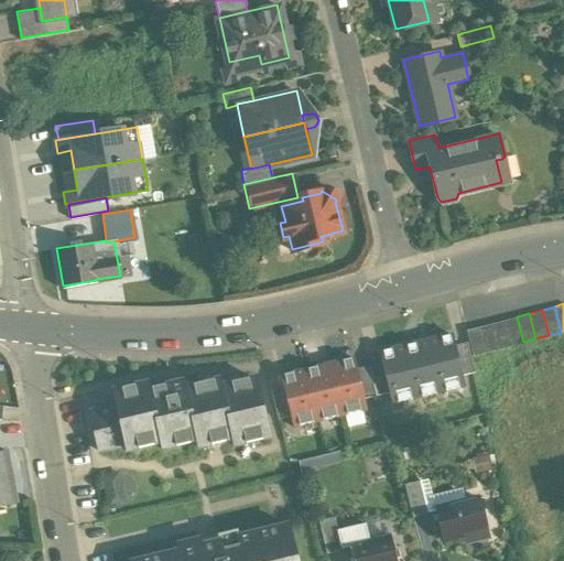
[(517,316),(503,320),(510,345),(523,342),(517,316)]
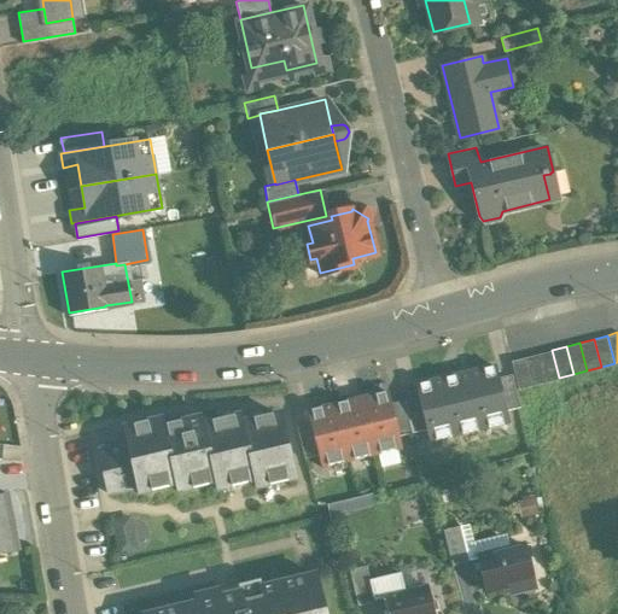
[(552,350),(538,354),(546,381),(559,378),(552,350)]
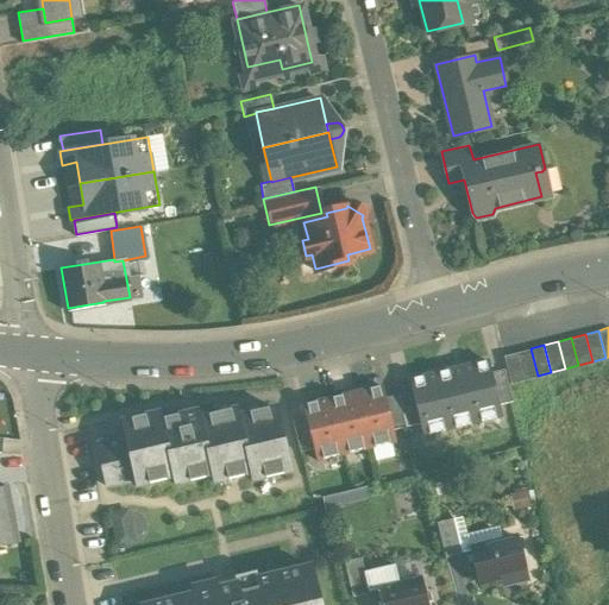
[(538,376),(531,348),(518,352),(523,379),(538,376)]
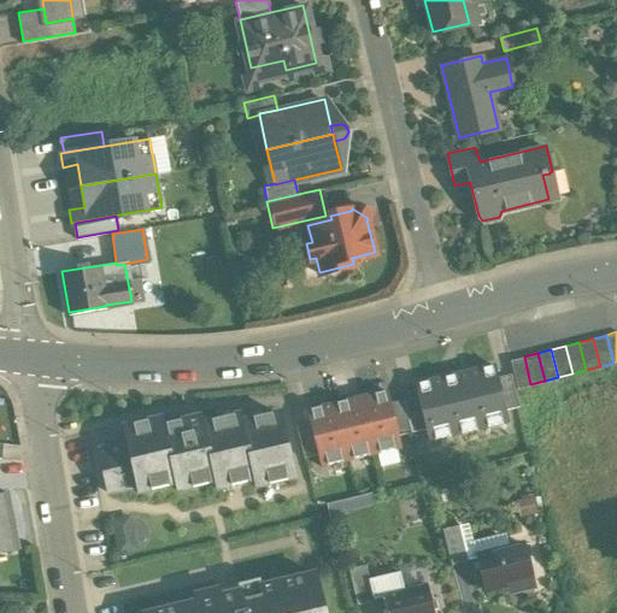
[(530,384),(524,357),(510,360),(517,387),(530,384)]
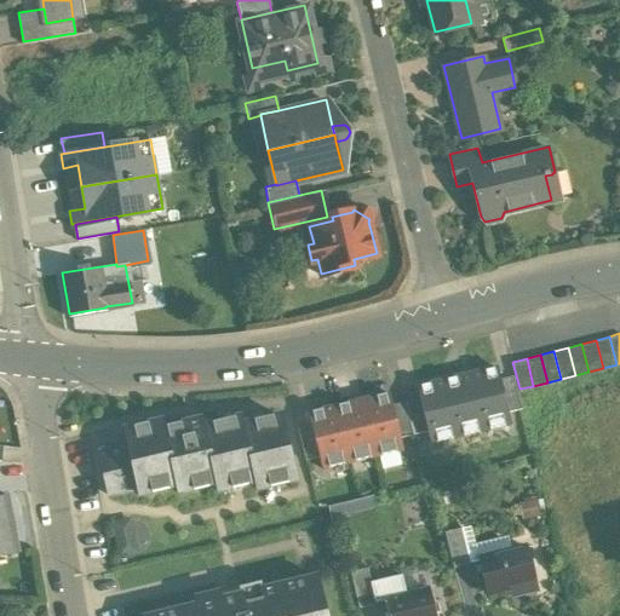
[(499,378),(497,366),(470,372),(483,429),(510,422),(507,410),(499,378)]
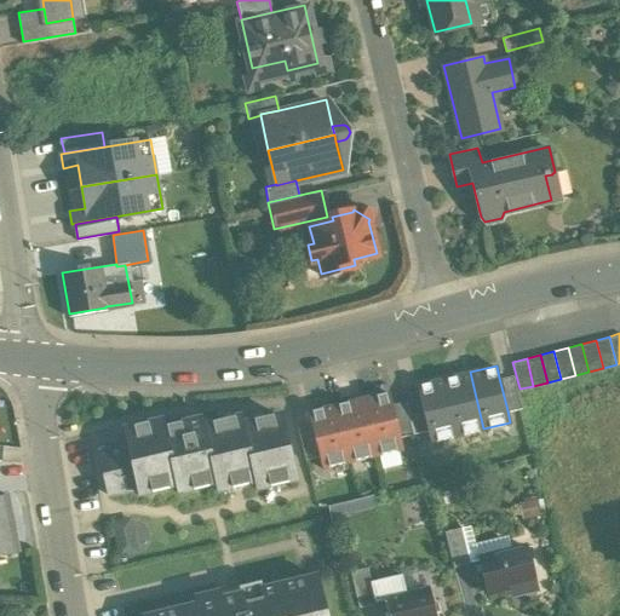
[(483,429),(470,372),(443,378),(457,435),(483,429)]
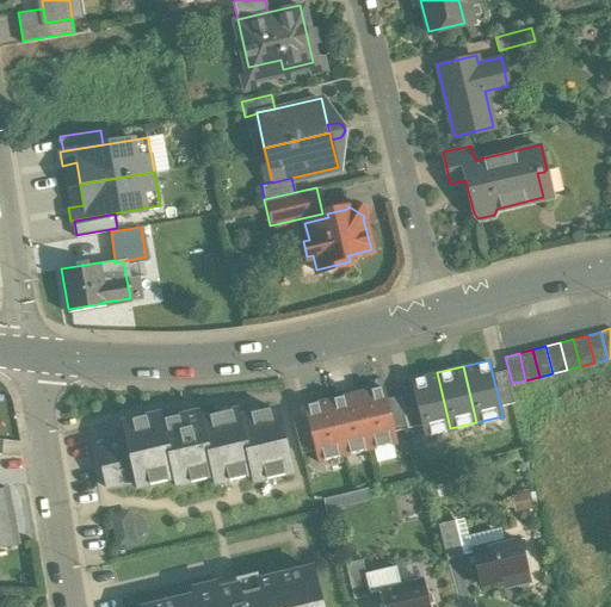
[(506,369),(492,372),(500,404),(513,401),(506,369)]
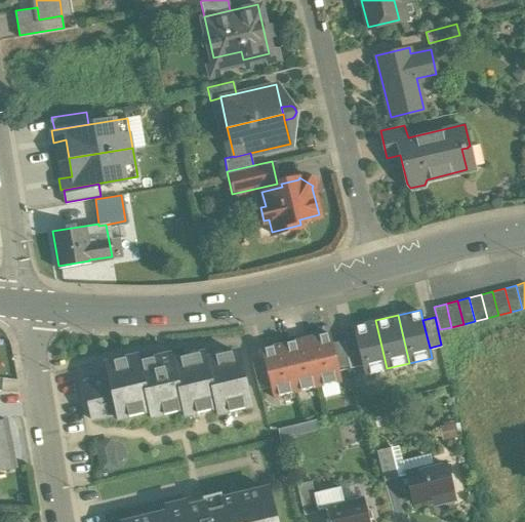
[(387,368),(375,320),(353,326),(355,335),(362,364),(364,373),(387,368)]
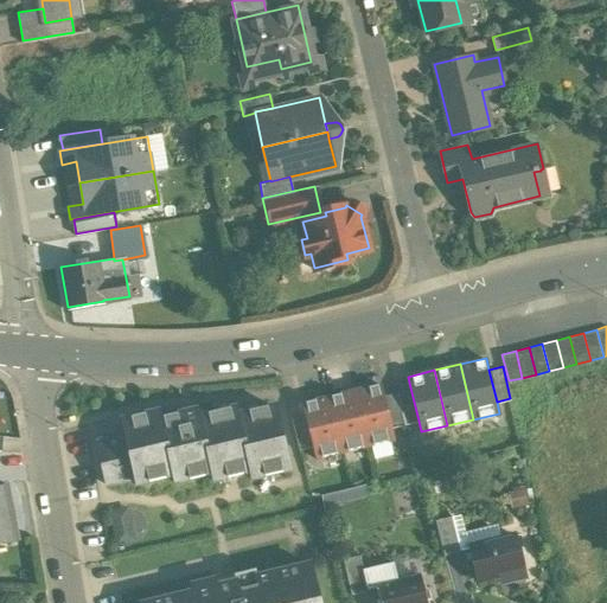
[(383,395),(381,383),(355,390),(368,444),(394,438),(390,427),(383,395)]
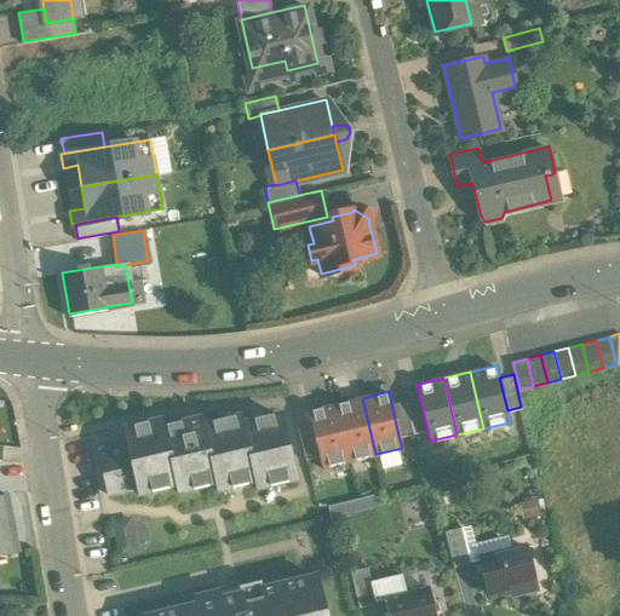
[(428,430),(419,396),(406,399),(413,432),(428,430)]
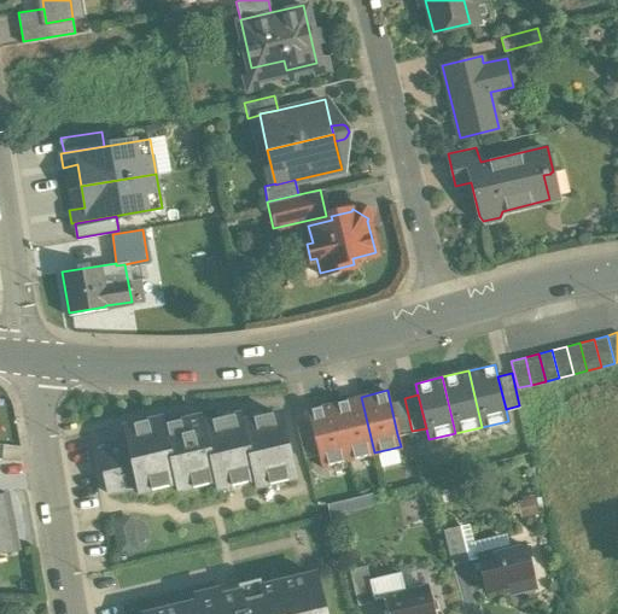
[(374,452),(361,397),(334,403),(348,458),(374,452)]
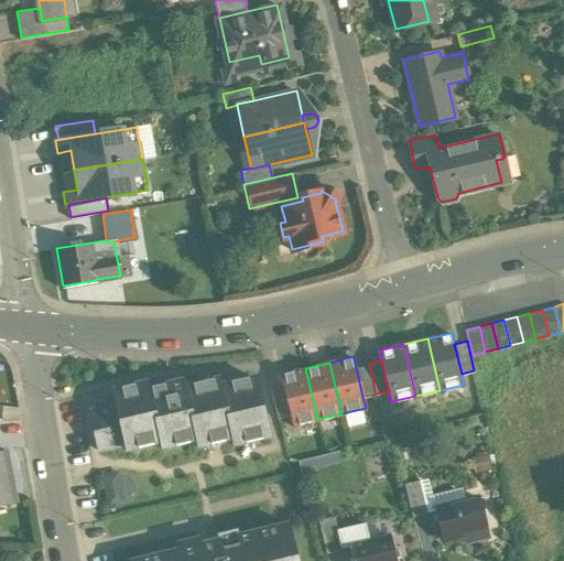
[(369,364),(356,367),(362,397),(376,394),(369,364)]
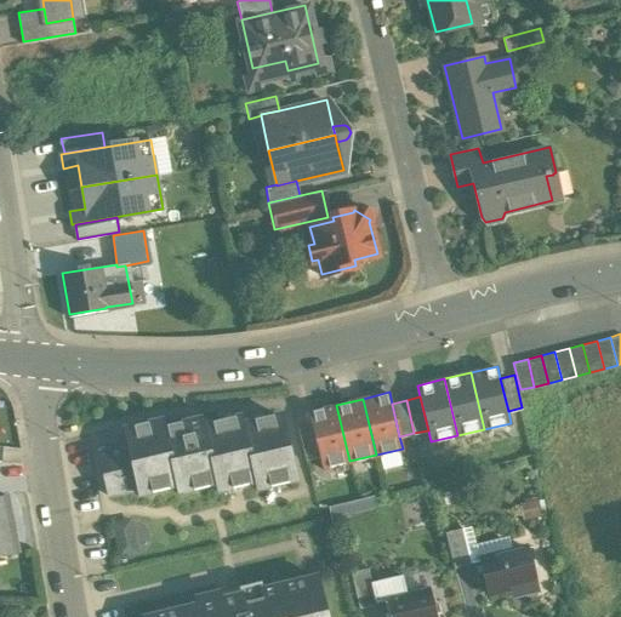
[(349,461),(336,405),(309,411),(312,423),(319,456),(323,468),(349,461)]
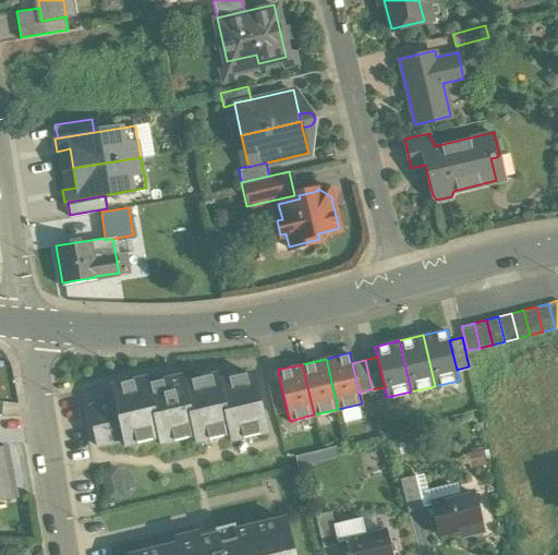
[(180,375),(146,384),(145,377),(111,385),(114,400),(123,438),(125,445),(159,436),(160,443),(194,435),(196,441),(230,433),(231,439),(265,431),(251,372),(217,381),(216,374),(182,382),(180,375)]
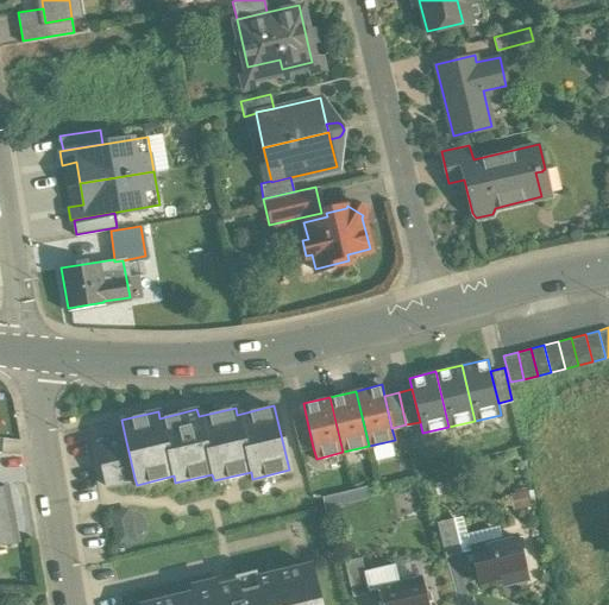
[(306,415),(292,418),(300,451),(313,447),(306,415)]
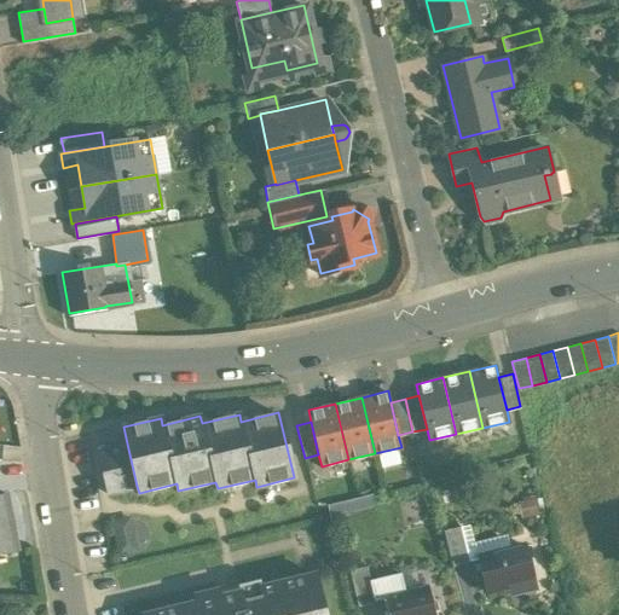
[(127,444),(98,450),(109,492),(137,486),(127,444)]
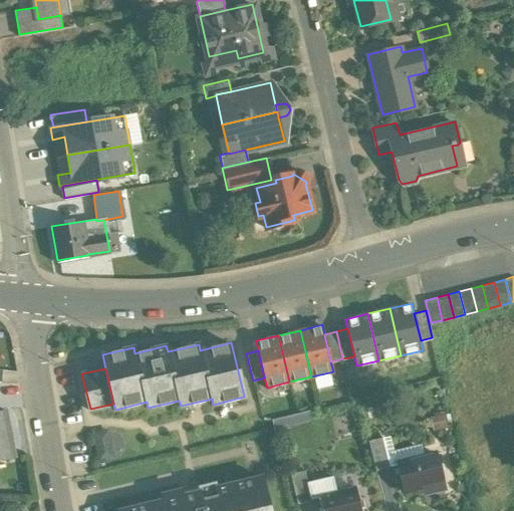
[(0,409),(0,459),(14,457),(5,409),(0,409)]
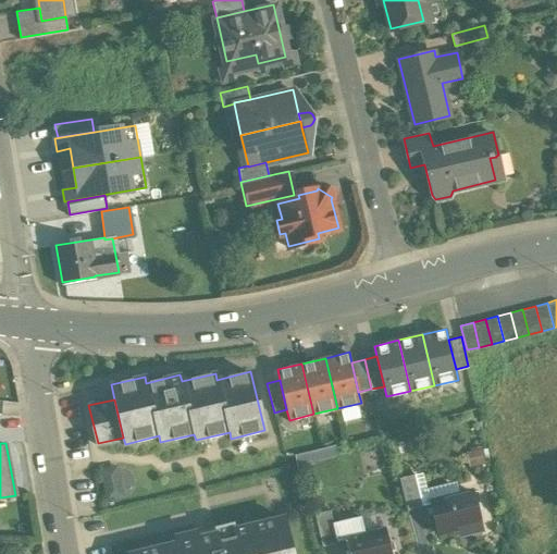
[(299,462),(325,457),(324,448),(298,452),(299,462)]
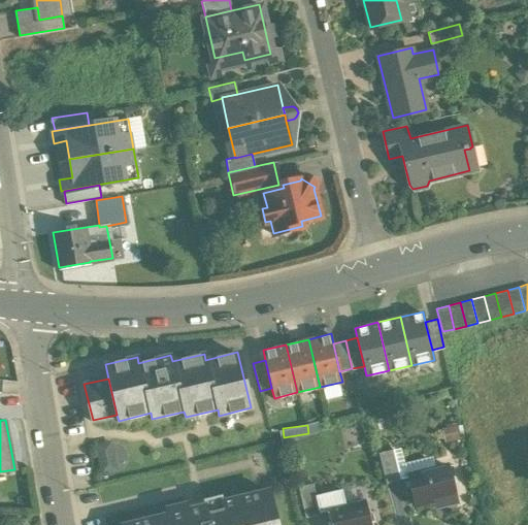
[(110,440),(96,444),(101,471),(116,469),(110,440)]
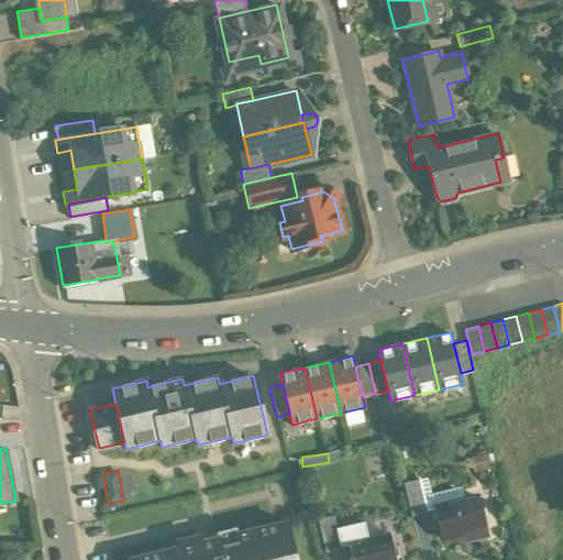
[(419,479),(404,483),(411,515),(427,512),(419,479)]
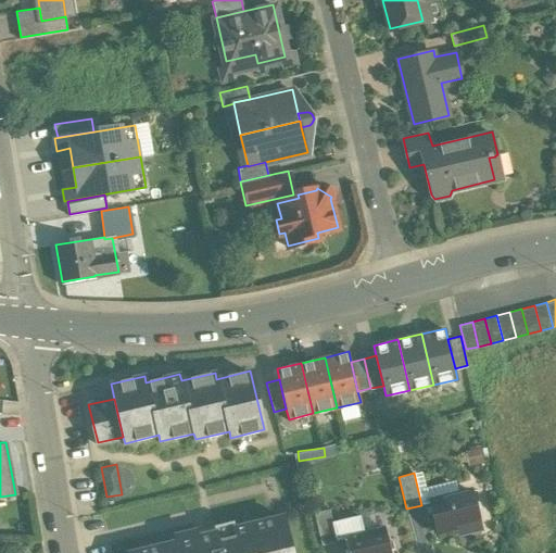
[(471,489),(429,500),(437,531),(455,527),(456,528),(479,523),(471,489)]
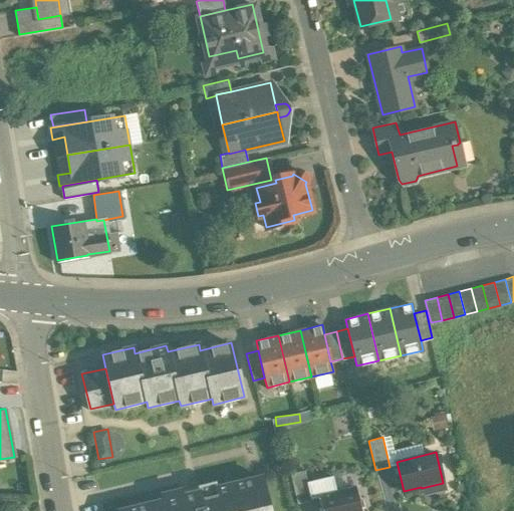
[(303,470),(290,473),(297,503),(310,500),(303,470)]
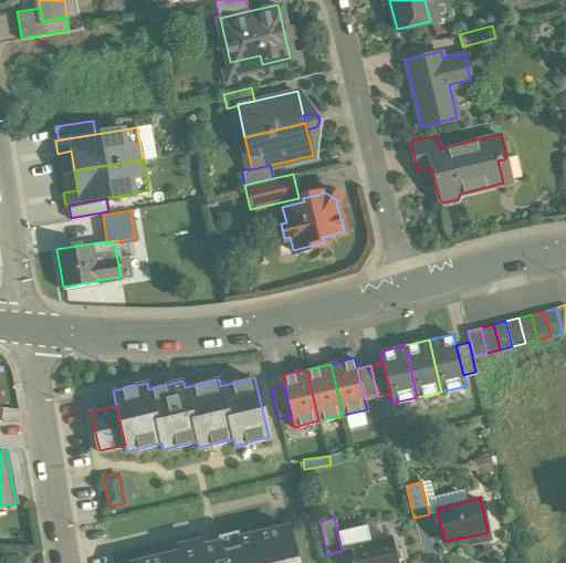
[(297,562),(289,524),(239,537),(238,530),(218,535),(219,541),(200,546),(198,540),(178,544),(180,551),(130,562),(129,562),(297,562)]
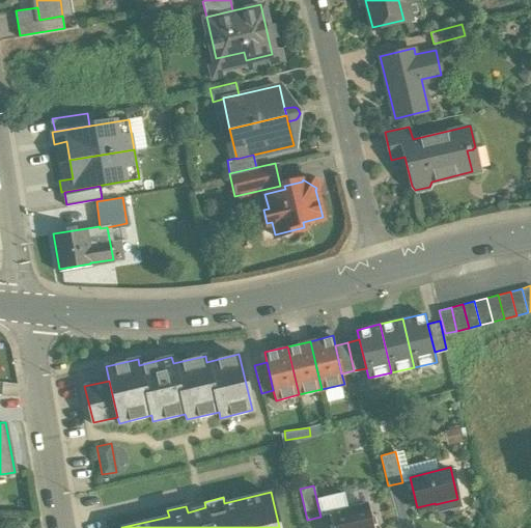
[(372,527),(367,502),(329,511),(332,527),(372,527)]
